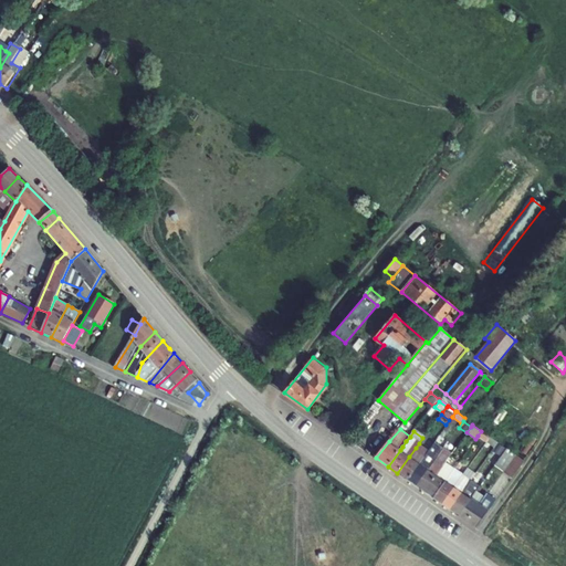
[(486,442),(490,437),(481,431),(478,436),(486,442)]
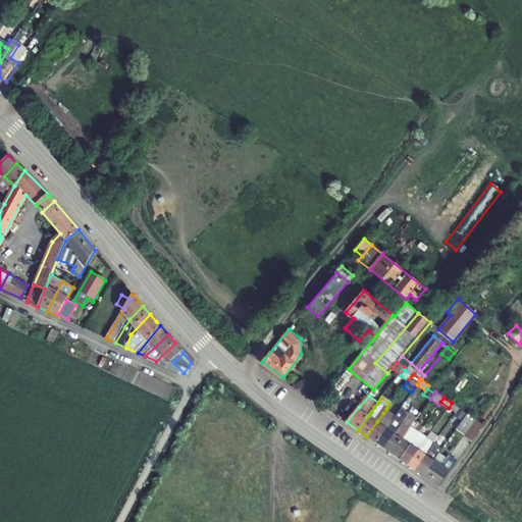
[(459,408),(452,403),(449,408),(456,413),(459,408)]
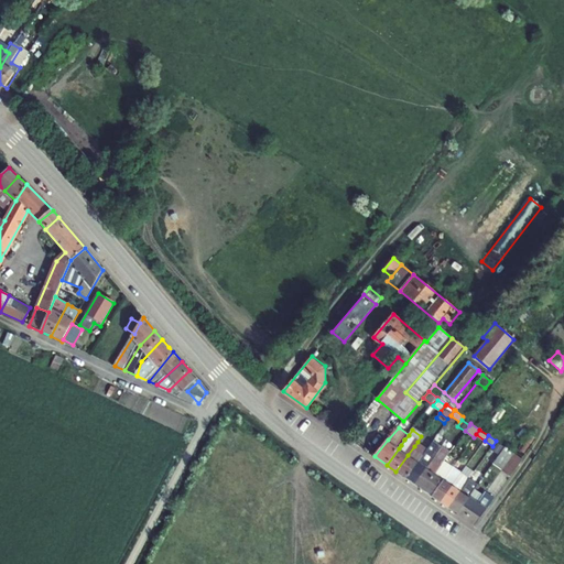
[(414,484),(426,467),(438,449),(441,447),(432,441),(430,444),(426,448),(423,453),(420,458),(418,461),(404,477),(414,484)]
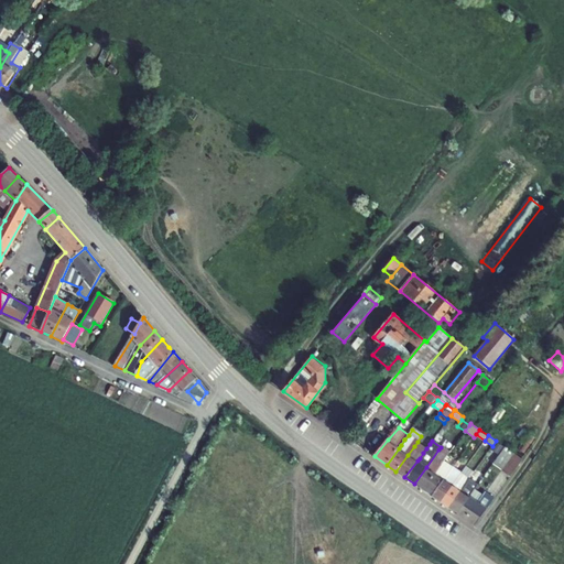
[(408,455),(396,472),(404,477),(418,461),(420,458),(423,453),(426,448),(418,442),(414,446),(408,455)]
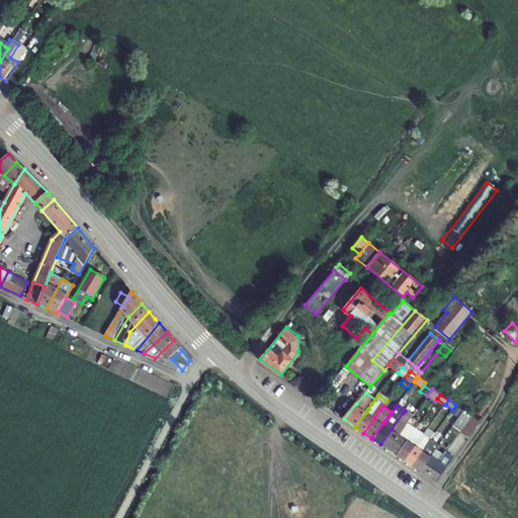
[(464,410),(452,427),(459,432),(472,416),(464,410)]
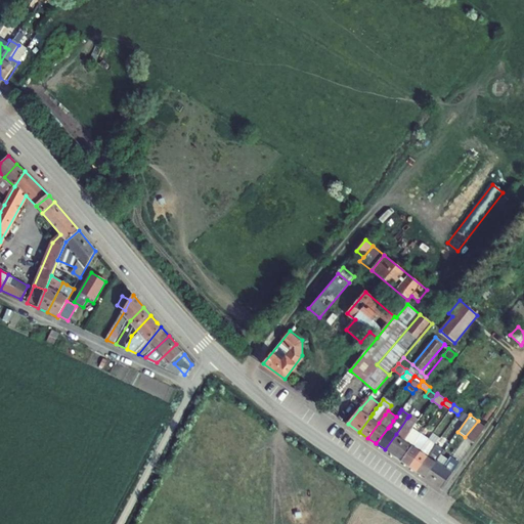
[(396,434),(385,449),(392,455),(404,439),(406,436),(409,432),(412,427),(416,423),(418,421),(409,416),(407,418),(396,434)]
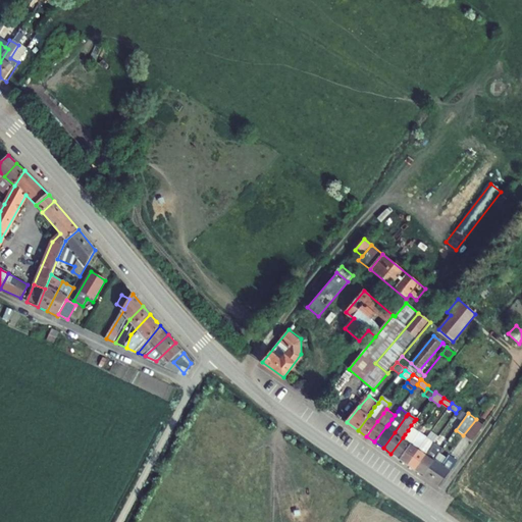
[(476,419),(463,435),(471,441),(483,424),(476,419)]
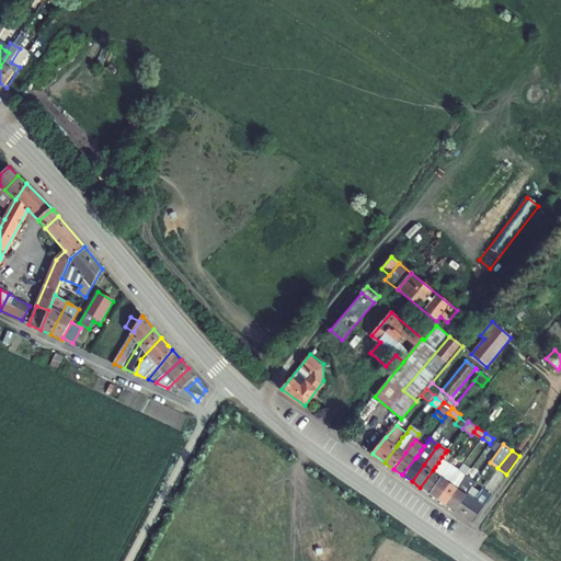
[(433,470),(420,488),(430,494),(444,473),(450,464),(442,457),(438,462),(435,467),(433,470)]
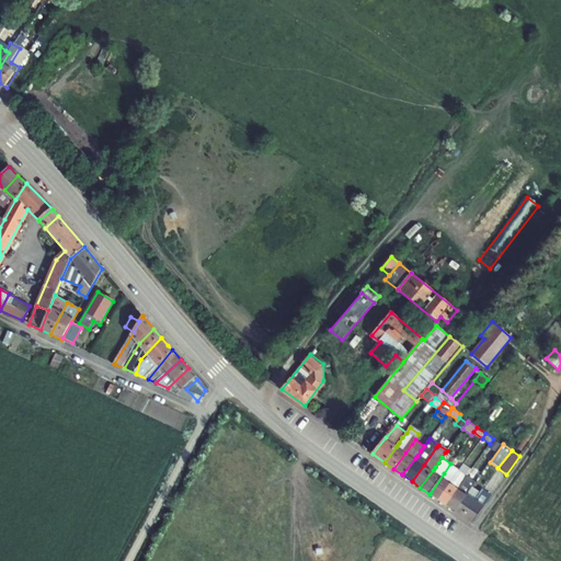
[(430,494),(437,500),(454,478),(459,469),(450,464),(444,473),(430,494)]
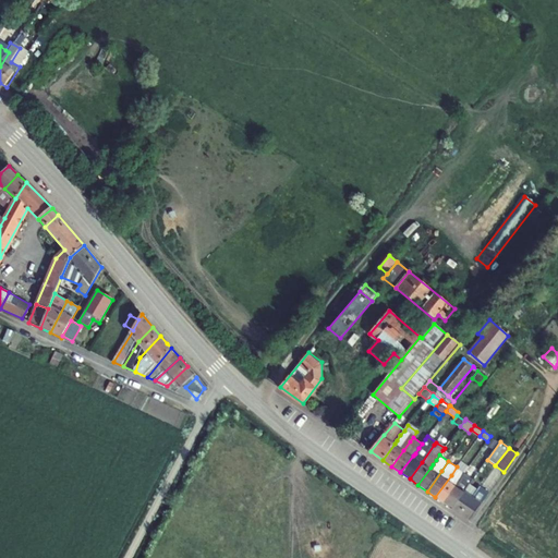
[(451,475),(435,497),(444,504),(456,485),(459,481),(464,473),(457,466),(451,475)]
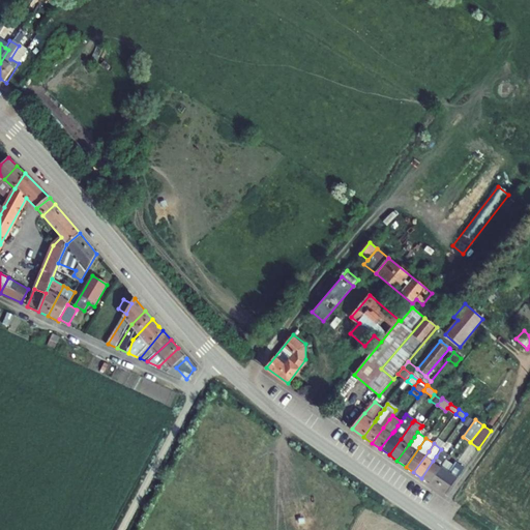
[(433,461),(421,478),(429,483),(441,467),(443,465),(445,461),(446,460),(449,455),(441,449),(436,457),(433,461)]
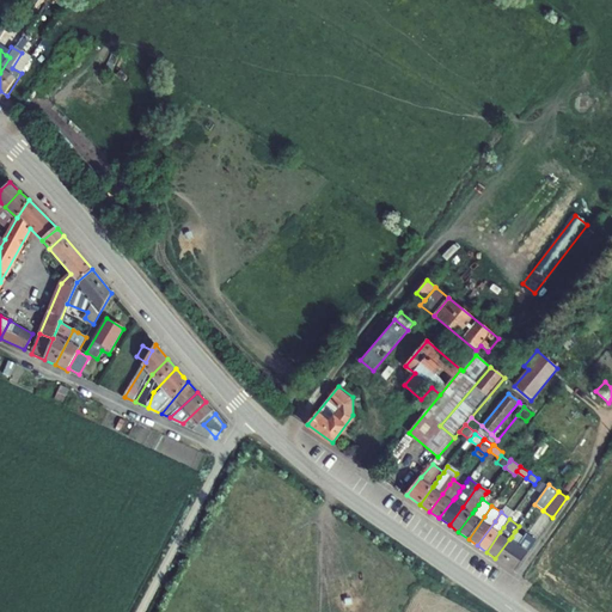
[(495,558),(505,564),(518,546),(520,543),(524,538),(514,532),(512,537),(509,539),(495,558)]
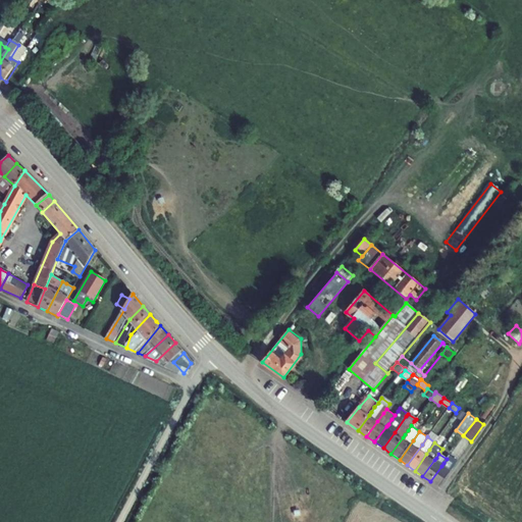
[(441,466),(430,481),(438,486),(457,461),(450,456),(449,456),(447,459),(444,463),(441,466)]
